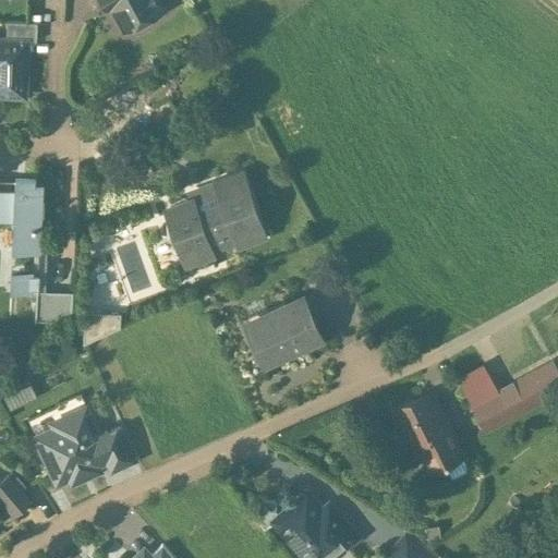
[(157,0),(105,0),(108,5),(112,3),(126,28),(162,8),(157,0)]
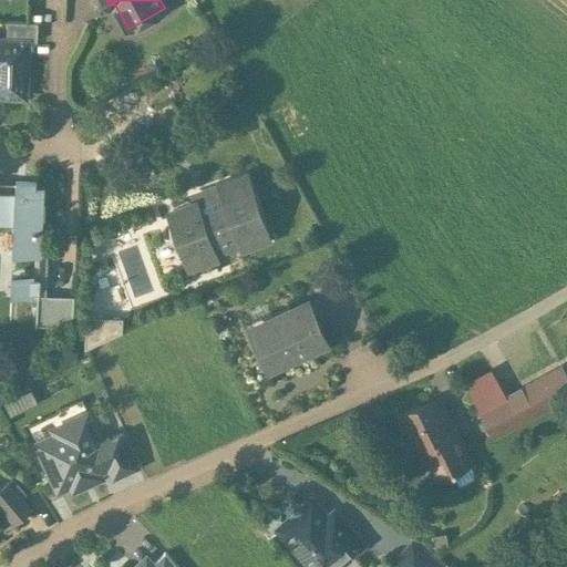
[(38,22),(7,20),(7,38),(29,39),(29,40),(38,41),(38,22)]
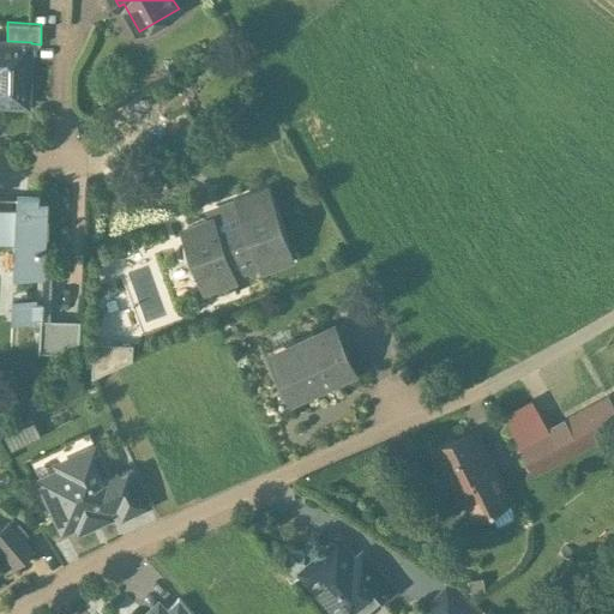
[(7,41),(0,40),(0,103),(28,104),(31,43),(31,42),(7,41)]
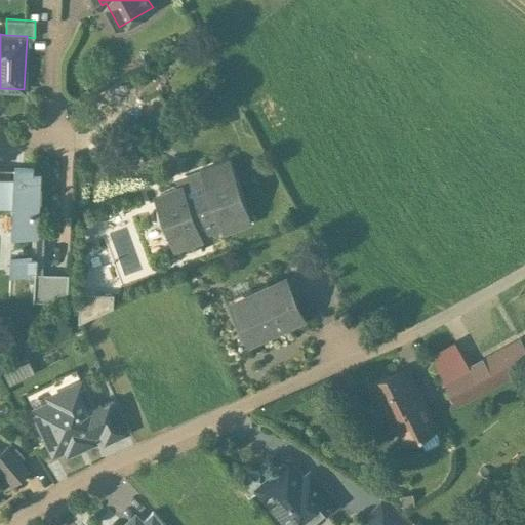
[(226,165),(203,172),(206,182),(183,190),(182,188),(160,196),(178,247),(246,224),(226,165)]
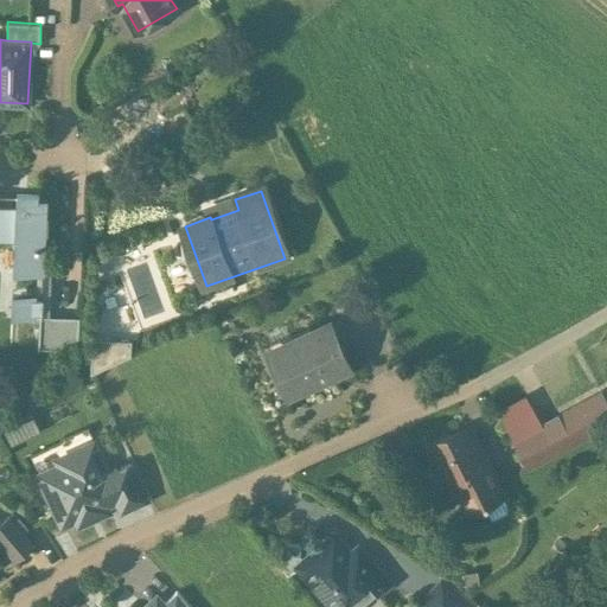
[(29,205),(0,203),(0,234),(16,235),(13,270),(42,272),(42,273),(44,273),(44,270),(48,197),(27,196),(27,198),(29,198),(29,205)]
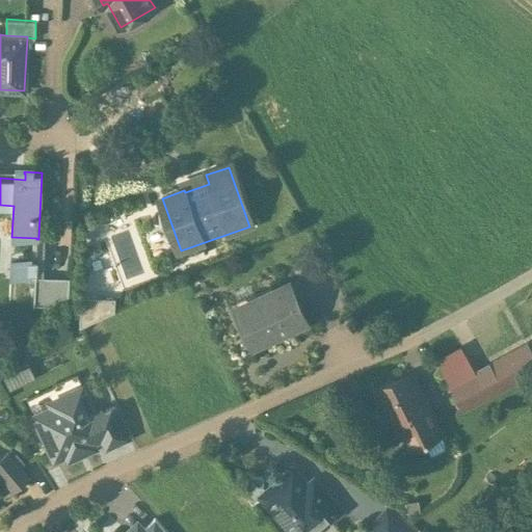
[(45,237),(38,237),(38,239),(37,256),(36,277),(44,277),(45,237)]
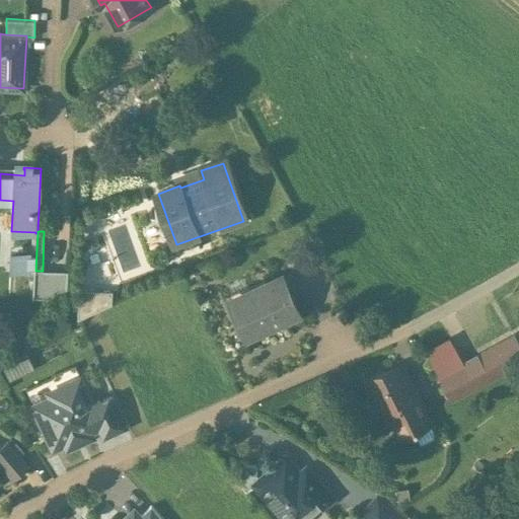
[(35,250),(11,249),(10,270),(34,271),(35,271),(36,249),(35,249),(35,250)]
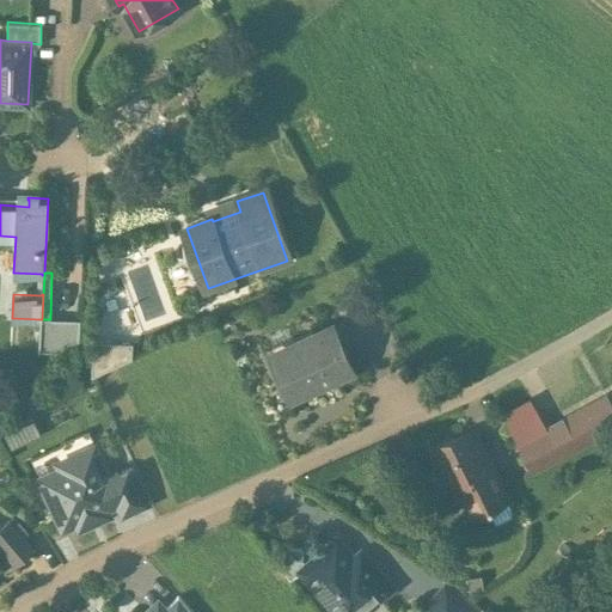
[(50,319),(42,319),(41,319),(38,352),(79,354),(80,320),(50,319)]
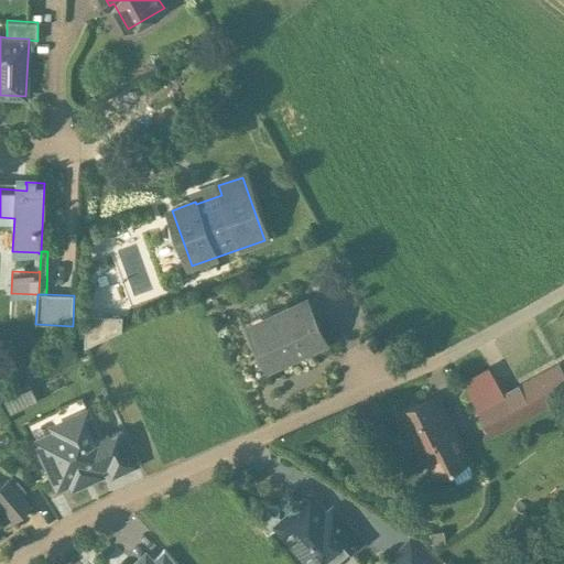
[(304,302),(252,325),(270,366),(322,343),(304,302)]
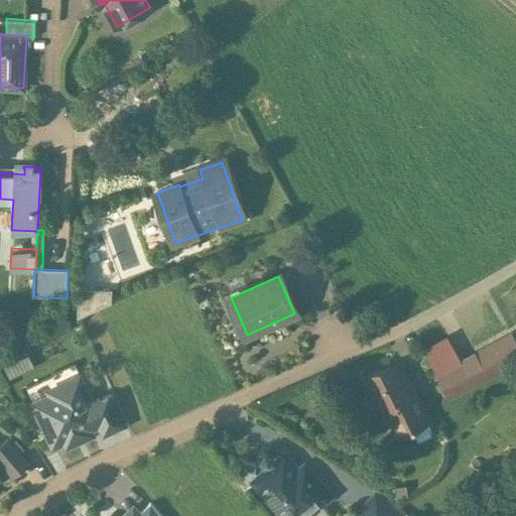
[(103,290),(79,289),(78,318),(111,303),(112,290),(103,290)]
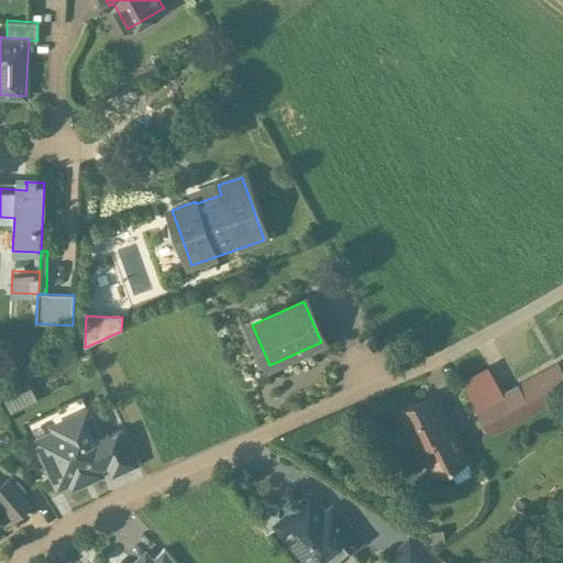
[(562,375),(559,367),(479,411),(489,427),(500,420),(505,426),(562,393),(562,375)]
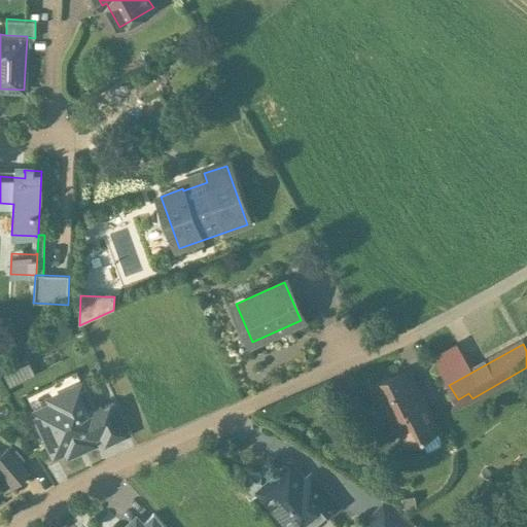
[(416,386),(409,370),(374,387),(390,420),(395,418),(409,446),(437,432),(415,387),(416,386)]
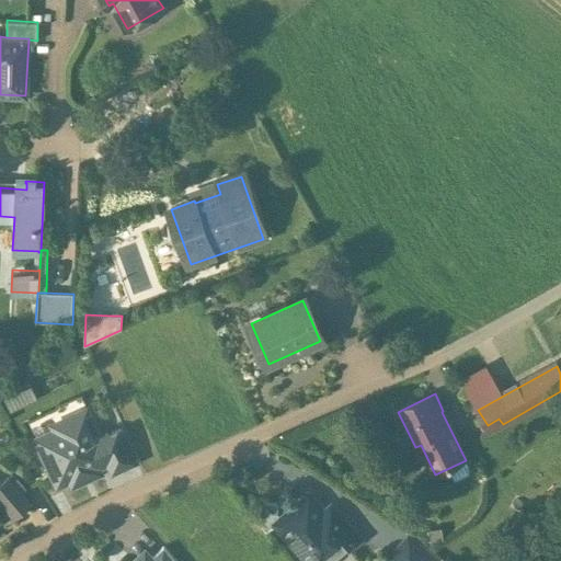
[(87,408),(65,418),(67,423),(36,437),(57,483),(60,482),(61,483),(73,478),(72,477),(94,467),(94,469),(107,462),(106,461),(109,461),(98,438),(100,437),(87,408)]
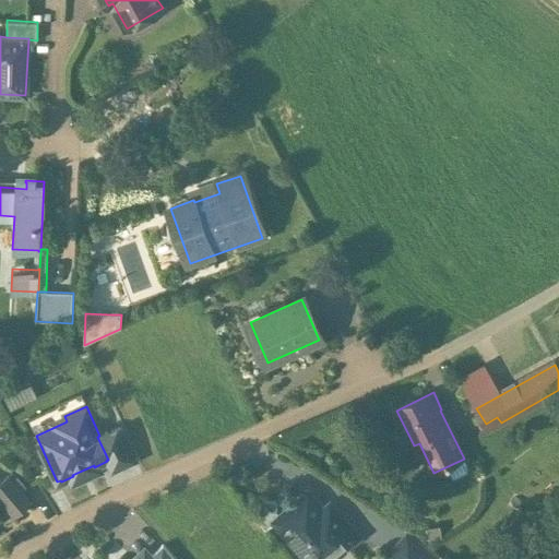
[(135,459),(121,426),(99,436),(97,437),(108,460),(113,470),(135,459)]
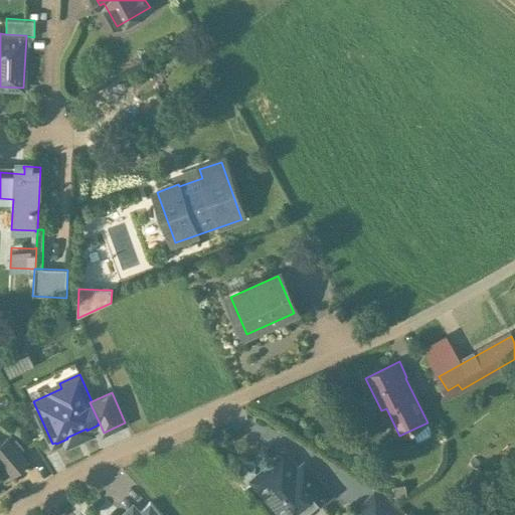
[(28,462),(8,438),(0,444),(0,457),(13,474),(28,462)]
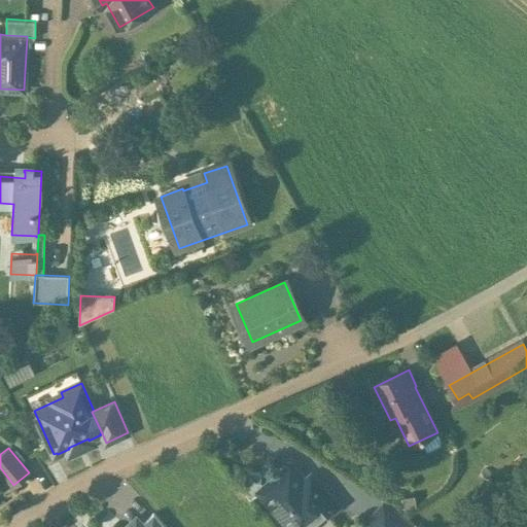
[(310,492),(290,468),(259,494),(286,526),(312,526),(320,521),(321,523),(336,511),(316,487),(310,492)]
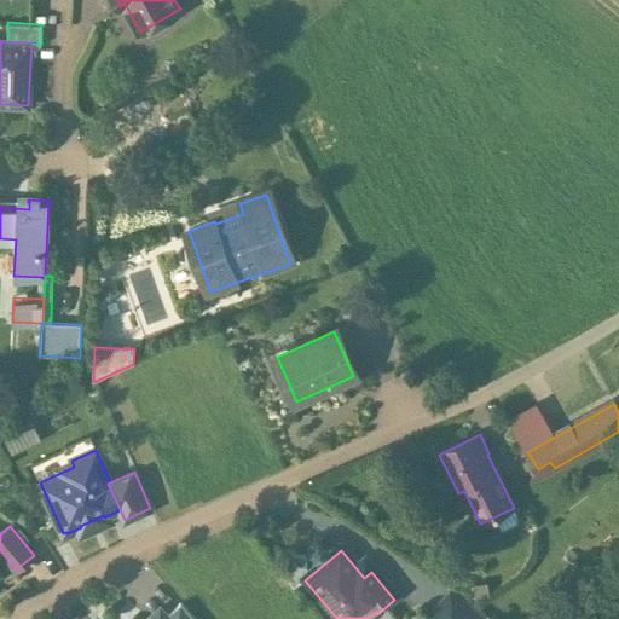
[(166,618),(154,618),(151,618),(191,618),(180,606),(166,618)]
